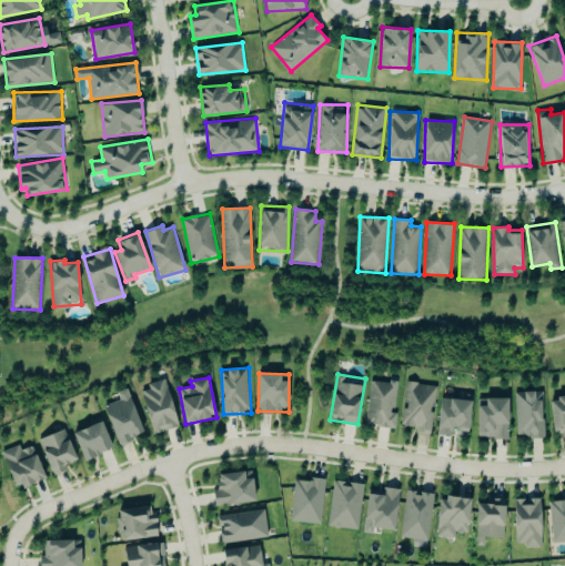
[(397,383),(371,380),(366,425),(396,428),(397,413),(394,412),(397,383)]
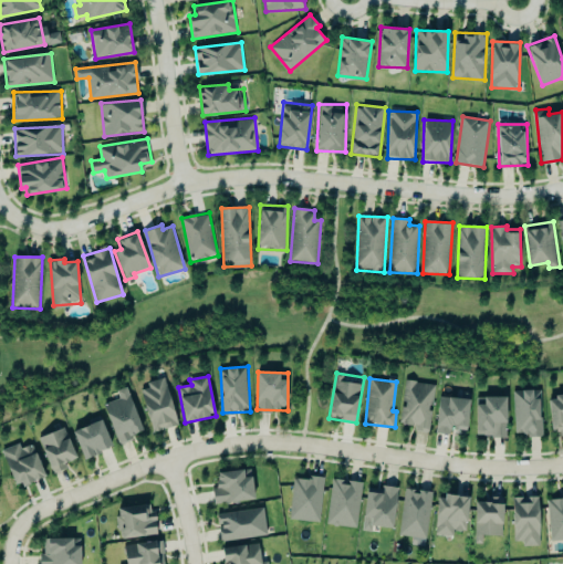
[(141,386),(153,432),(178,426),(166,379),(141,386)]
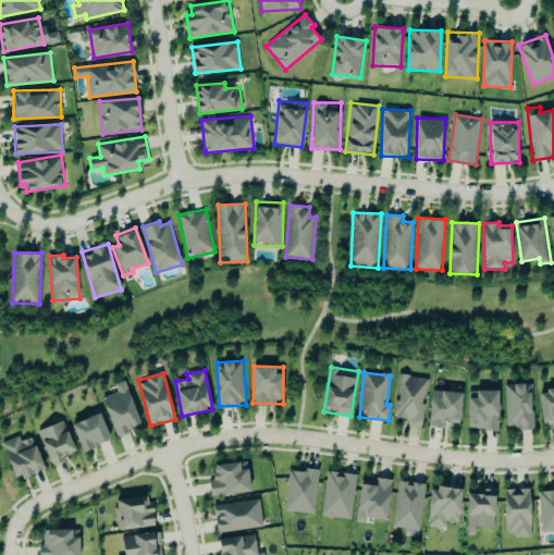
[(423,422),(430,379),(401,374),(394,417),(409,419),(409,420),(423,422)]
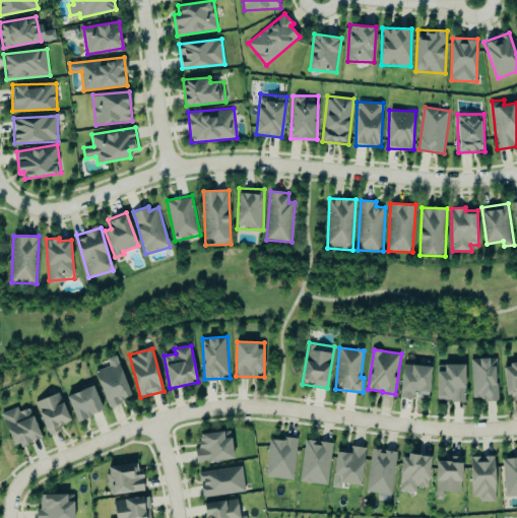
[(132,398),(117,355),(108,359),(111,367),(95,372),(108,406),(132,398)]
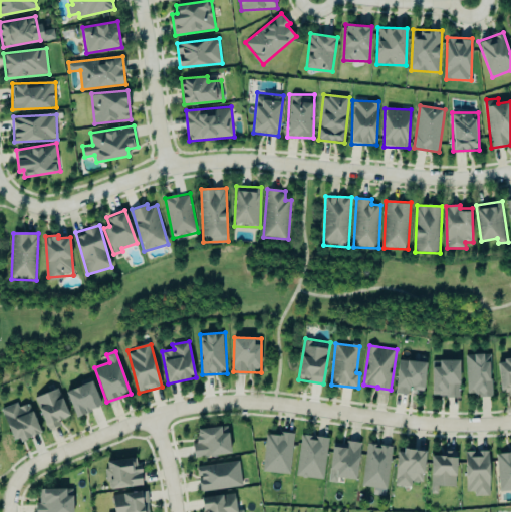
[(493,395),(491,353),(467,354),(468,396),(493,395)]
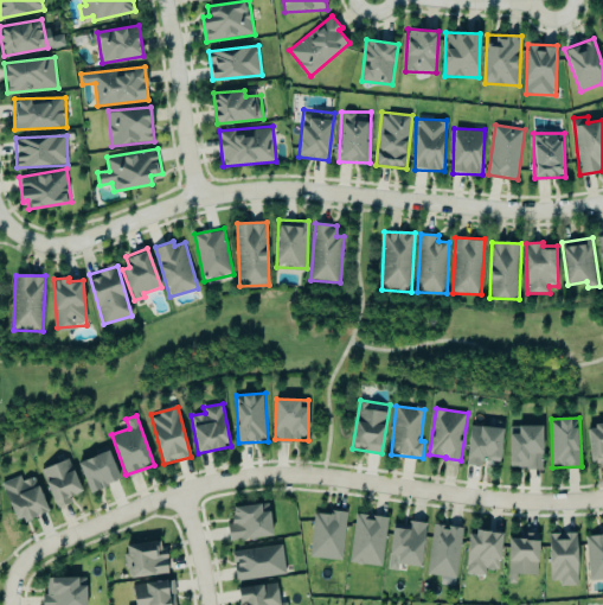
[(602,424),(588,426),(591,466),(602,465),(602,424)]
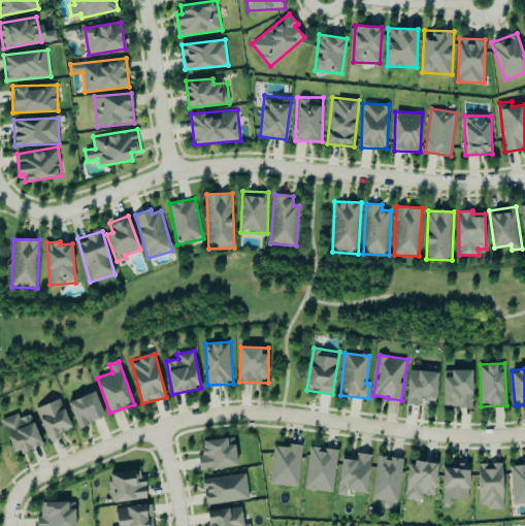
[(405,403),(422,405),(423,399),(435,401),(439,373),(411,369),(405,403)]
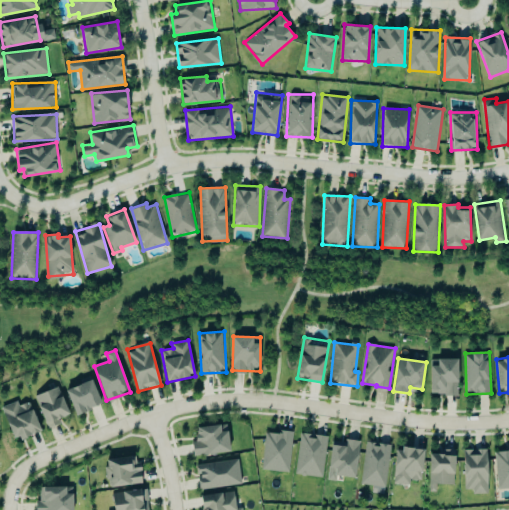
[(459,394),(458,359),(431,359),(431,395),(459,394)]
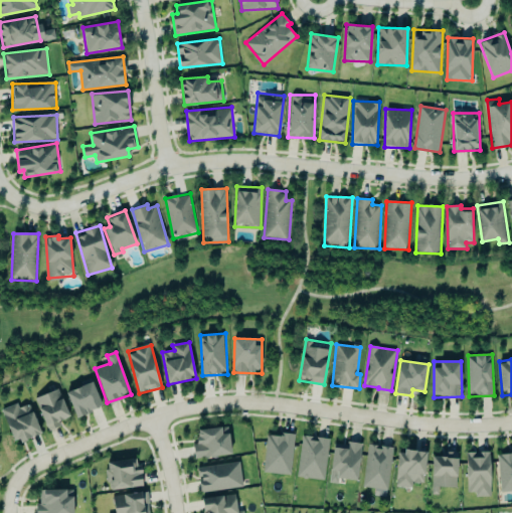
[(66,392),(75,417),(103,406),(93,382),(66,392)]
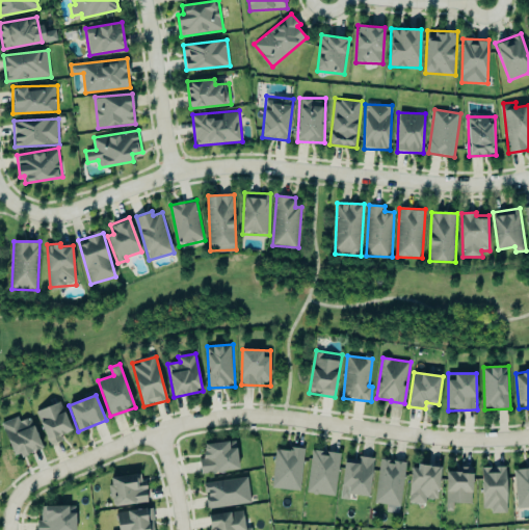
[(36,412),(49,443),(74,432),(60,401),(36,412)]
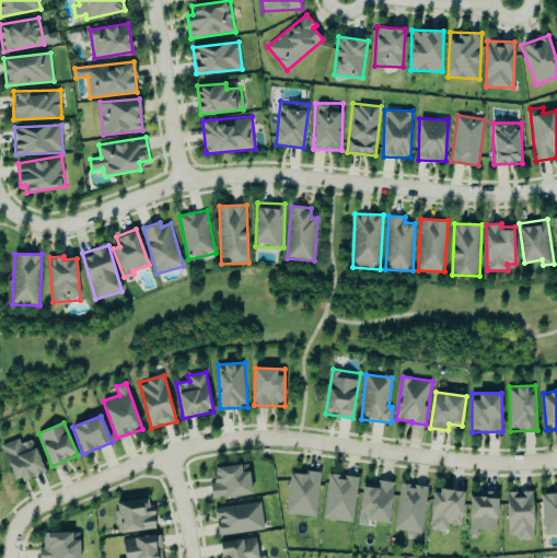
[(2,444),(15,483),(45,472),(33,440),(21,443),(20,439),(2,444)]
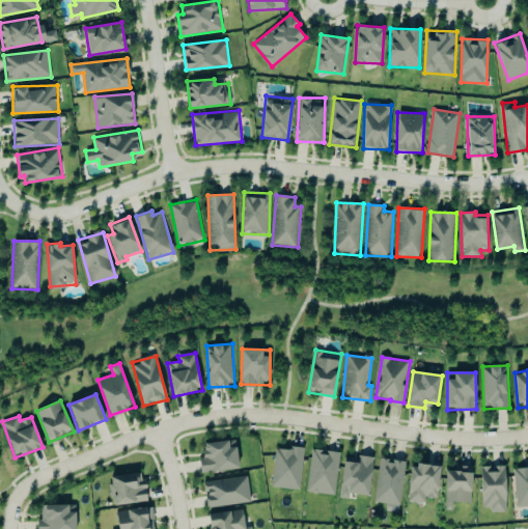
[(237,447),(229,447),(228,441),(200,443),(203,472),(239,469),(237,447)]
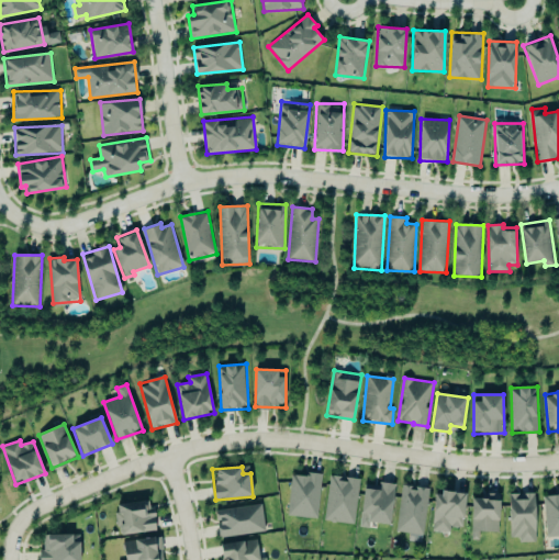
[(292,473),(288,515),(319,518),(323,476),(292,473)]
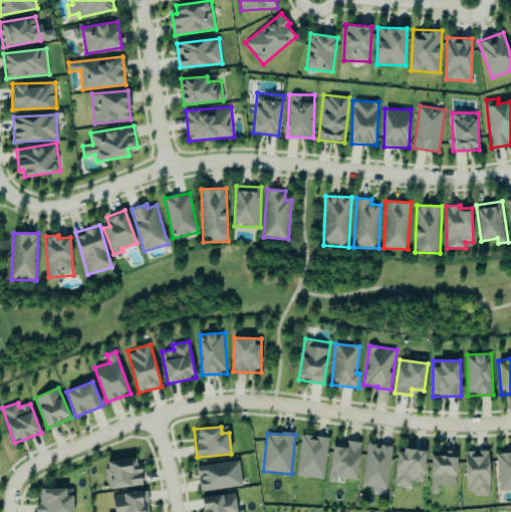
[(329,438),(316,437),(316,436),(302,435),(297,476),(325,478),(329,438)]
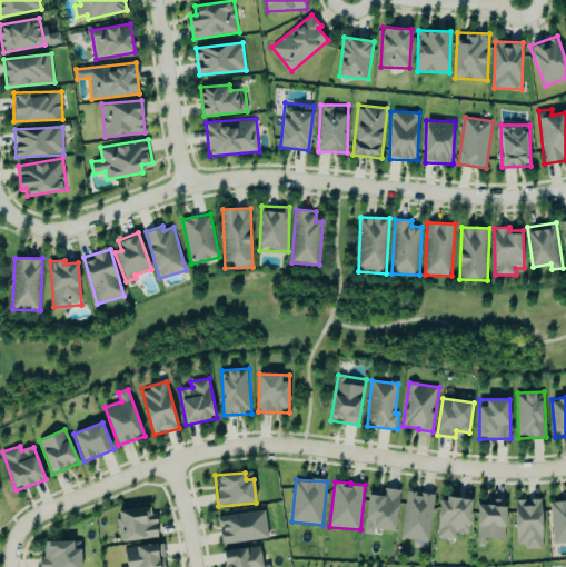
[(364,533),(375,534),(375,529),(396,531),(400,489),(385,488),(384,491),(369,490),(364,533)]
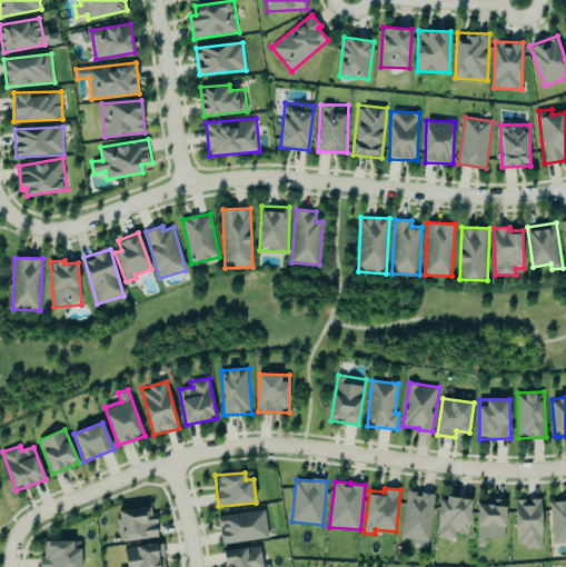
[(429,540),(435,494),(407,491),(403,538),(429,540)]
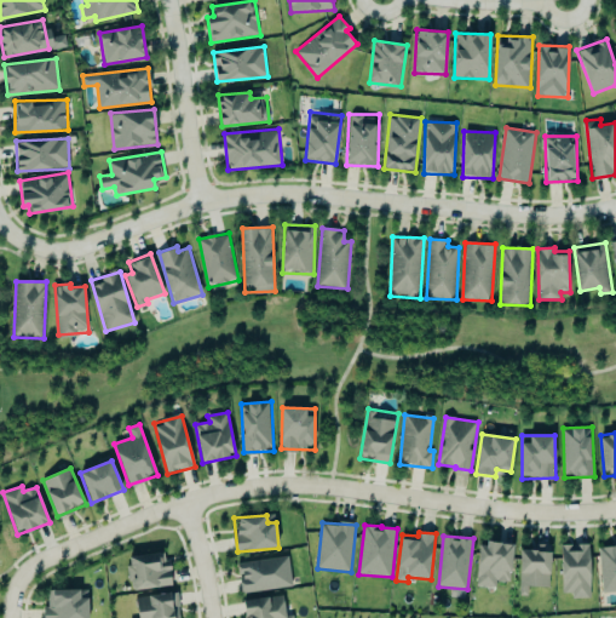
[(477,587),(498,587),(498,582),(512,582),(512,544),(478,543),(477,587)]
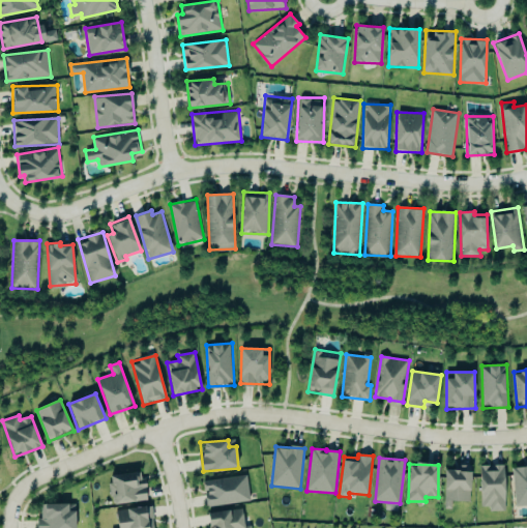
[(471,501),(472,465),(460,465),(460,470),(445,470),(444,500),(471,501)]
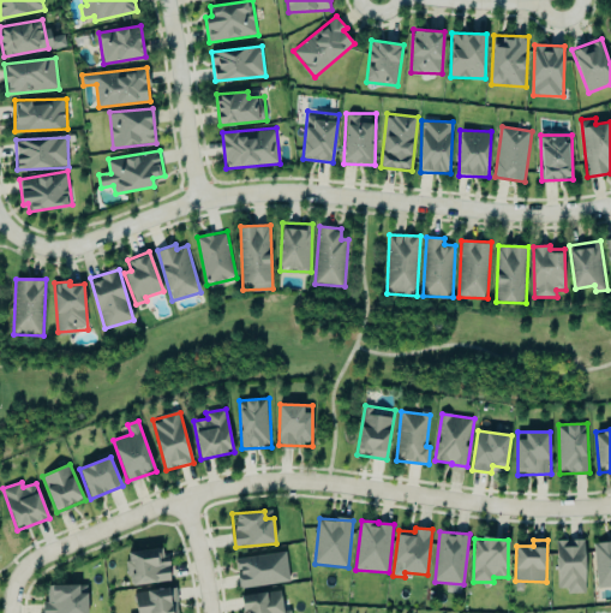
[(557,540),(558,591),(587,591),(586,540),(557,540)]
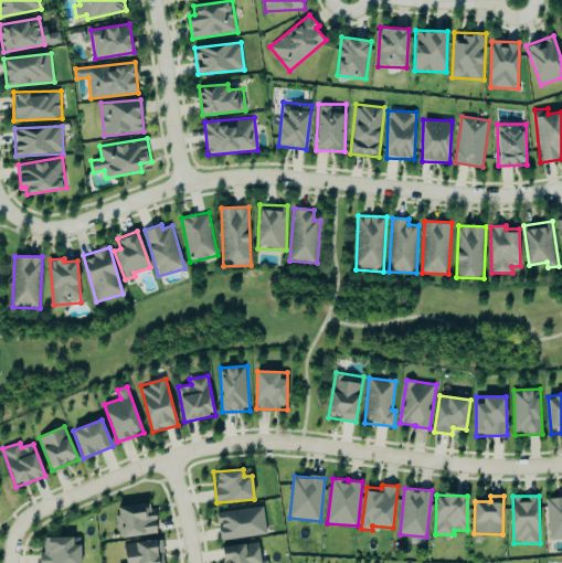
[(548,498),(550,539),(561,538),(561,497),(548,498)]
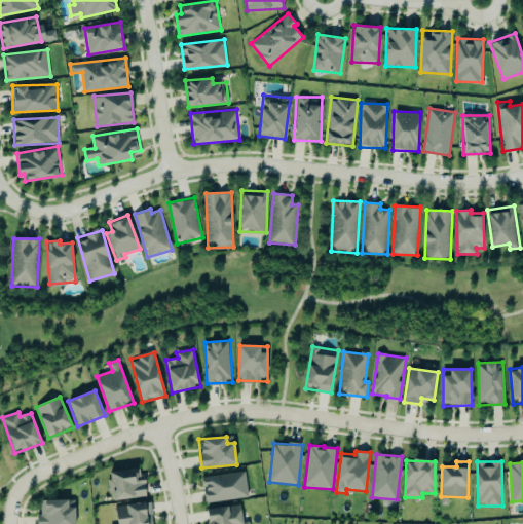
[(112,501),(147,496),(142,468),(108,473),(112,501)]
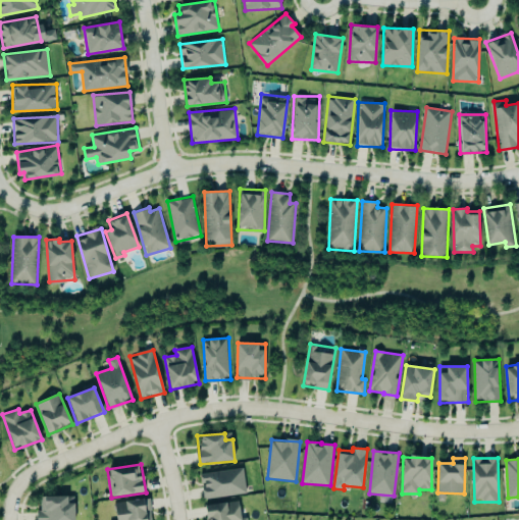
[(201,472),(203,499),(247,495),(245,468),(201,472)]
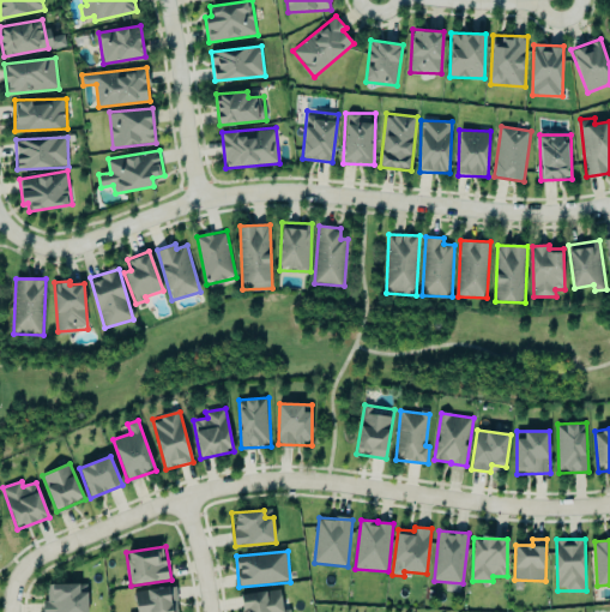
[(86,611),(88,592),(79,592),(79,585),(47,583),(46,611),(86,611)]
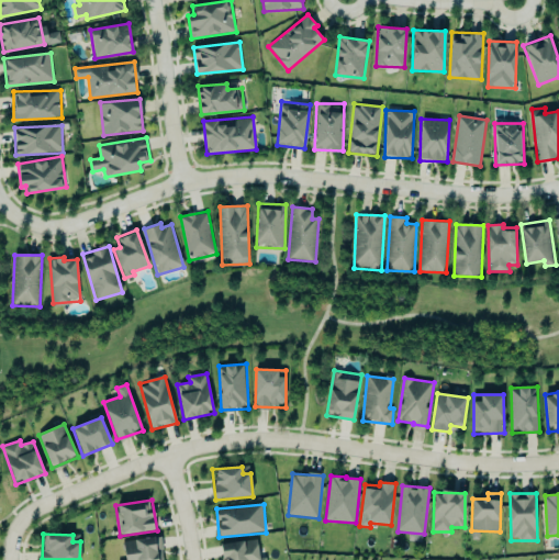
[(125,559),(164,559),(161,537),(123,540),(125,559)]
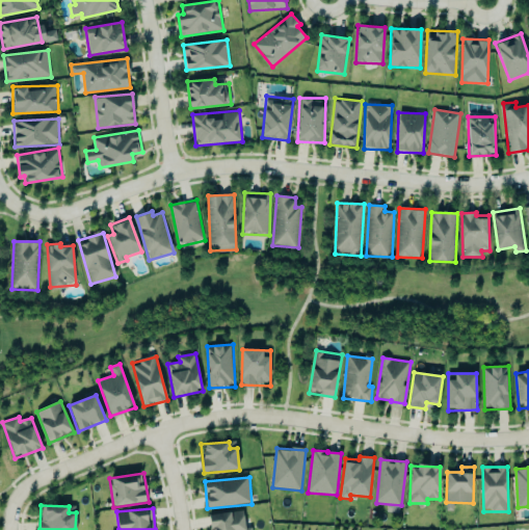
[(210,515),(211,529),(253,529),(252,518),(245,519),(244,510),(210,515)]
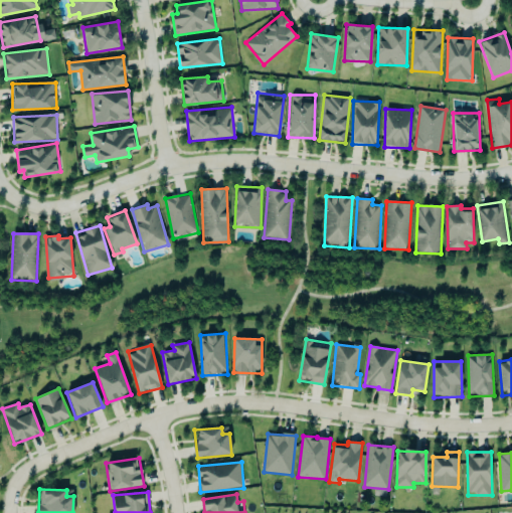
All buildings are outlined.
